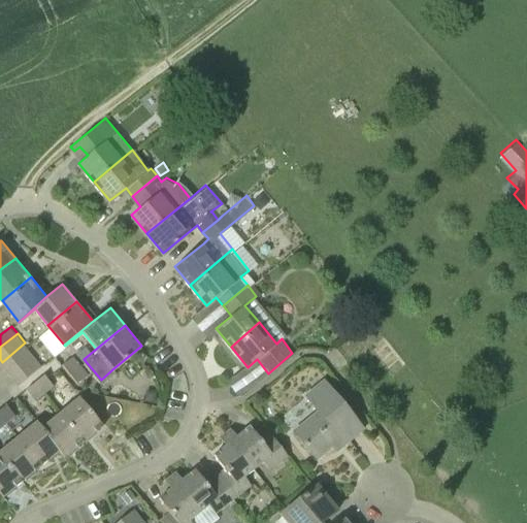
[(9,371),(33,352),(25,342),(2,362),(9,371)]
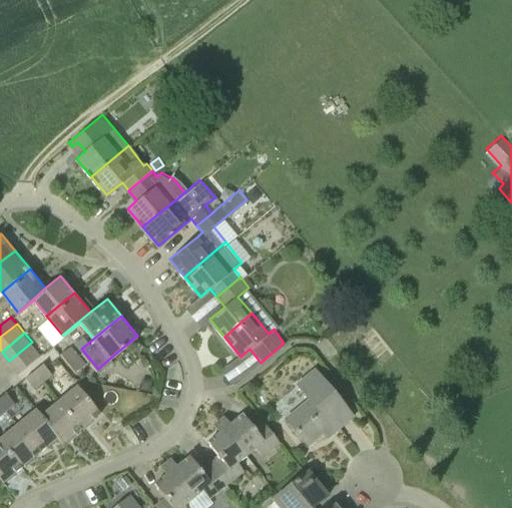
[(18,372),(21,370),(41,353),(32,342),(9,361),(18,372)]
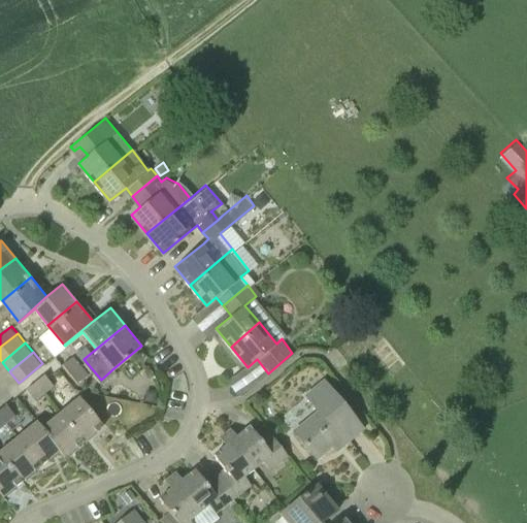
[(70,372),(81,363),(73,354),(63,363),(70,372)]
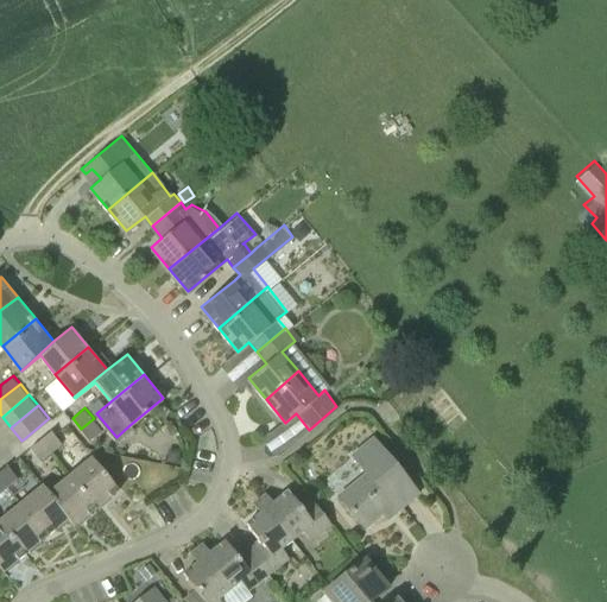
[(89,438),(102,429),(94,418),(81,429),(89,438)]
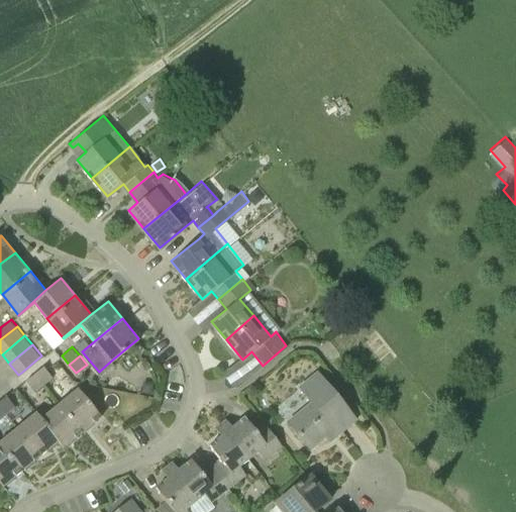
[(44,383),(54,375),(44,365),(35,372),(44,383)]
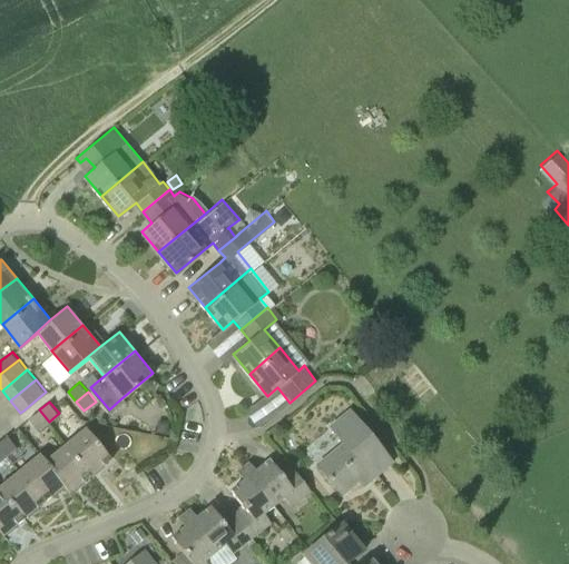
[(373,476),(392,461),(350,408),(330,425),(343,441),(316,462),(343,494),(369,472),(373,476)]
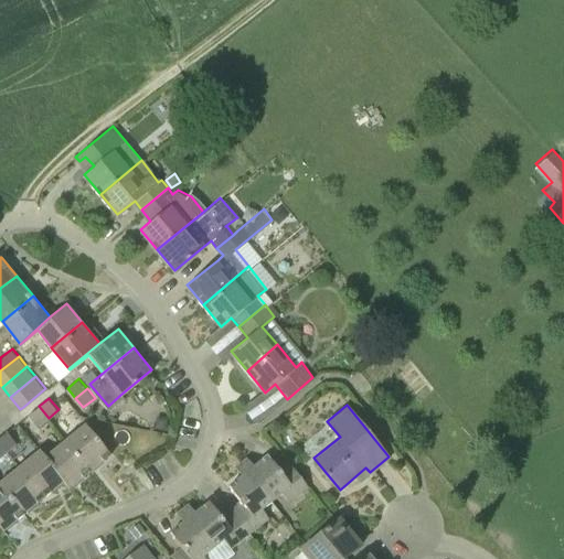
[(39,426),(49,418),(39,406),(29,414),(39,426)]
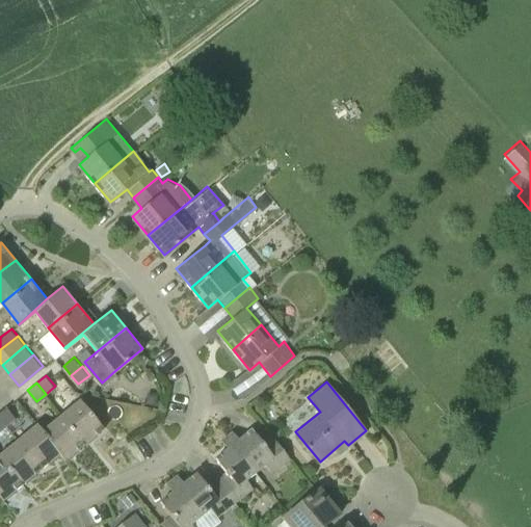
[(84,442),(104,426),(81,397),(61,414),(84,442)]
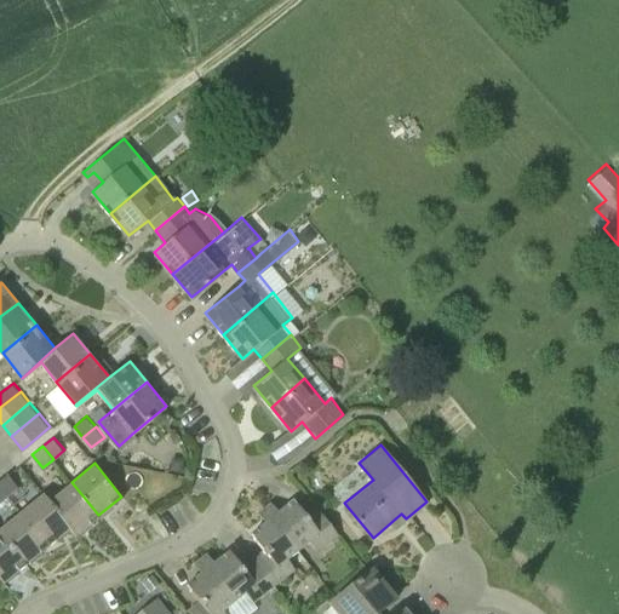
[(9,472),(0,478),(0,483),(9,494),(19,485),(9,472)]
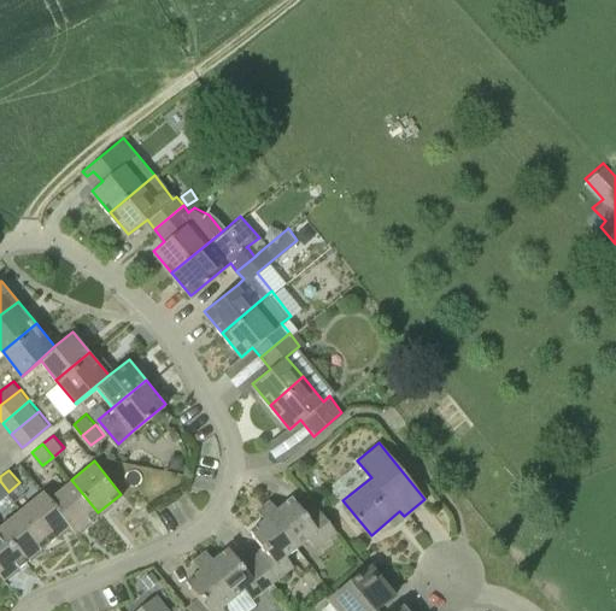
[(98,512),(71,480),(51,497),(50,495),(48,497),(68,521),(68,522),(70,524),(76,532),(98,512)]
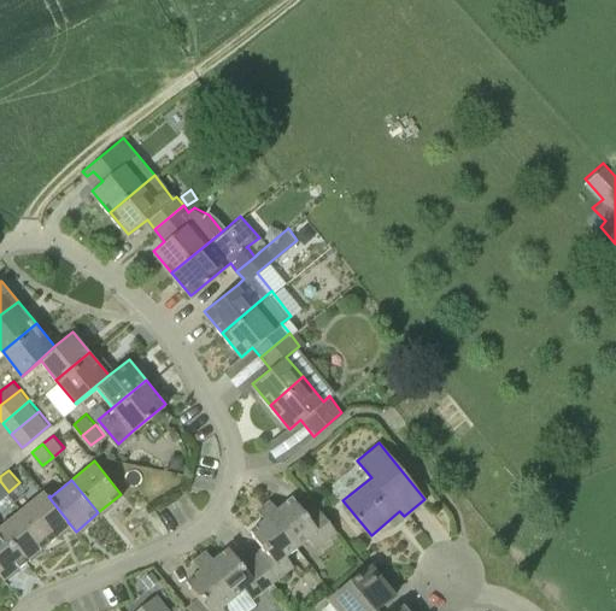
[(48,542),(50,541),(70,524),(68,522),(68,521),(48,497),(50,495),(44,488),(21,507),(48,542)]
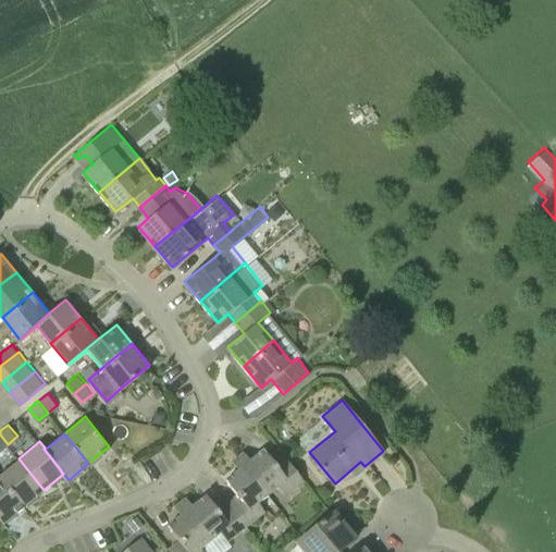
[(276,462),(264,449),(250,460),(245,450),(238,454),(269,493),(279,486),(286,494),(305,478),(285,454),(276,462)]
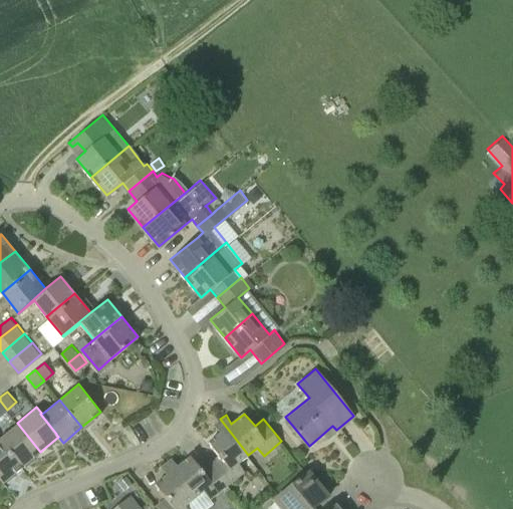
[(228,484),(245,470),(239,462),(248,455),(220,419),(216,423),(221,431),(209,442),(219,455),(210,462),(228,484)]
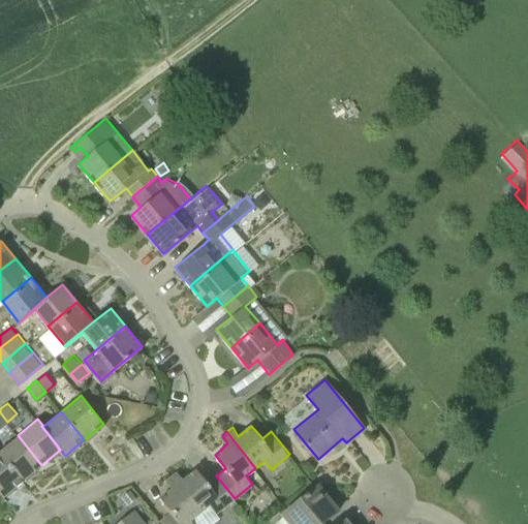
[(0,452),(23,481),(24,480),(41,465),(18,435),(0,449),(0,452)]
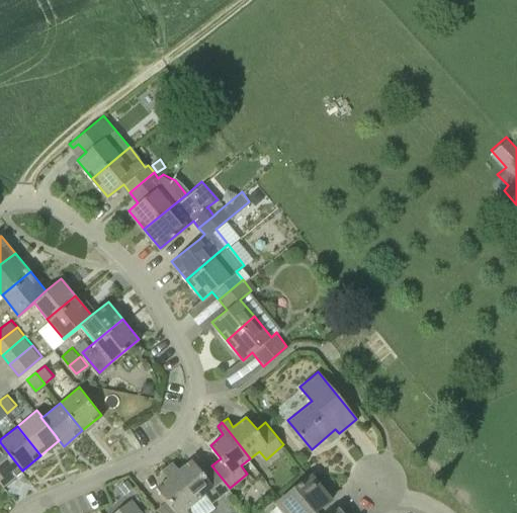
[(0,480),(4,485),(22,471),(0,442),(0,480)]
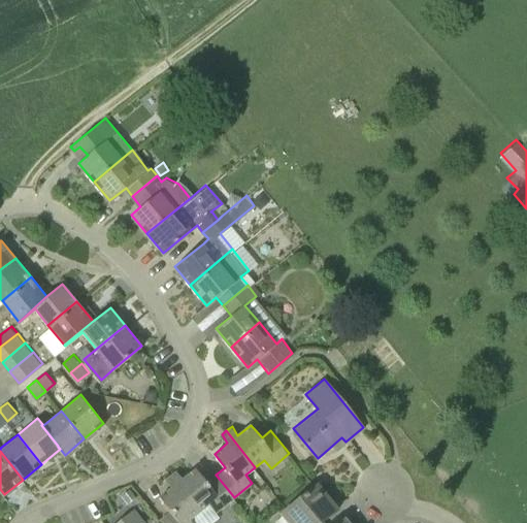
[(206,481),(196,468),(183,479),(177,469),(171,474),(200,511),(210,502),(217,511),(234,497),(216,475),(206,481)]
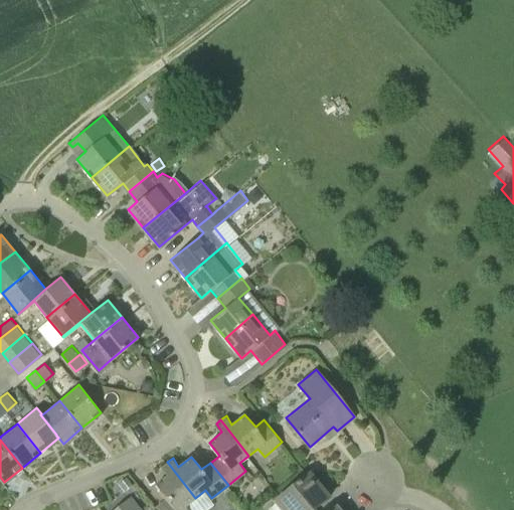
[(160,509),(189,509),(186,506),(195,498),(167,462),(162,466),(168,474),(156,484),(165,498),(157,506),(160,509)]
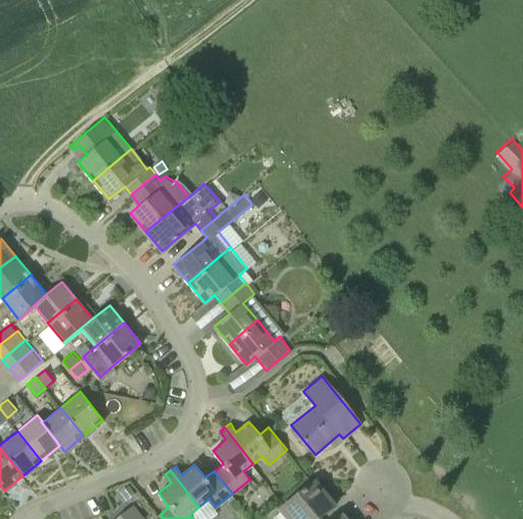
[(316,518),(335,505),(315,480),(278,510),(286,518),(316,518)]
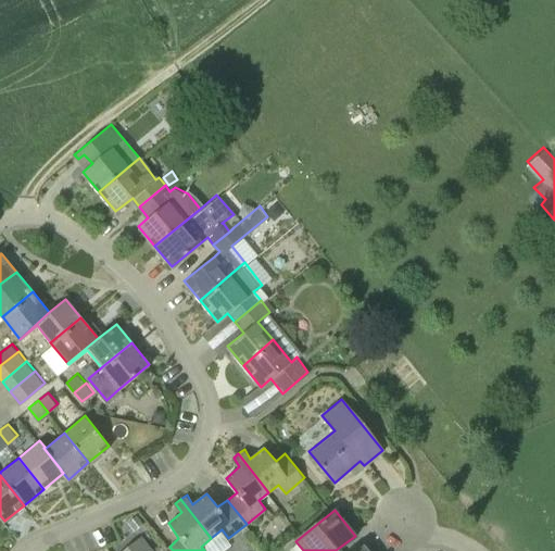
[(151,550),(153,549),(142,536),(124,550),(151,550)]
